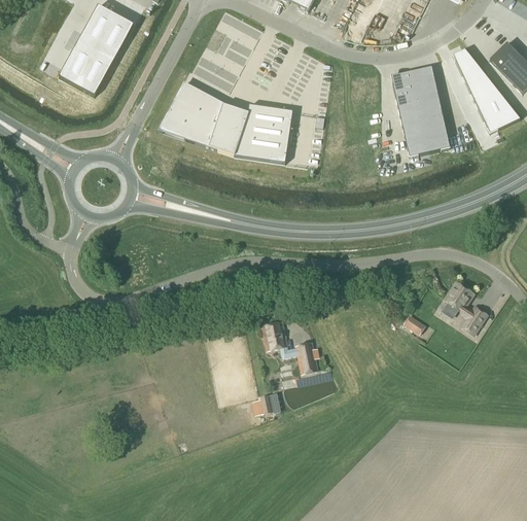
[(289,0),(307,8),(311,0),(289,0)]
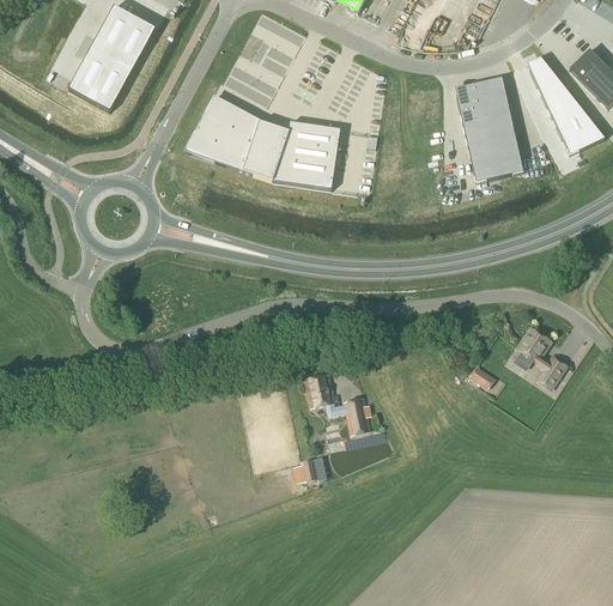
[(408,13),(414,0),(406,0),(401,10),(408,13)]
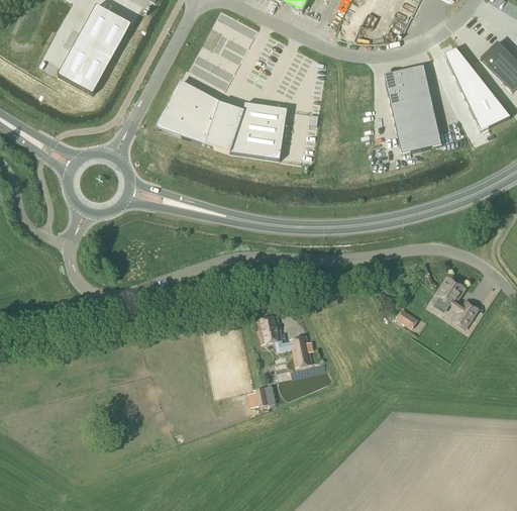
[(412,0),(410,5),(417,8),(420,0),(412,0)]
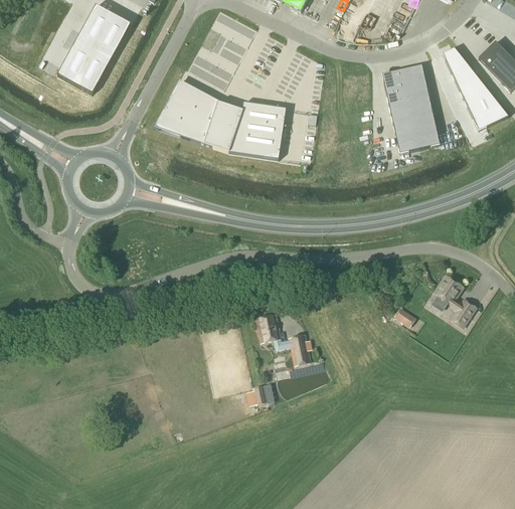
[(96,2),(56,73),(92,93),(131,22),(96,2)]
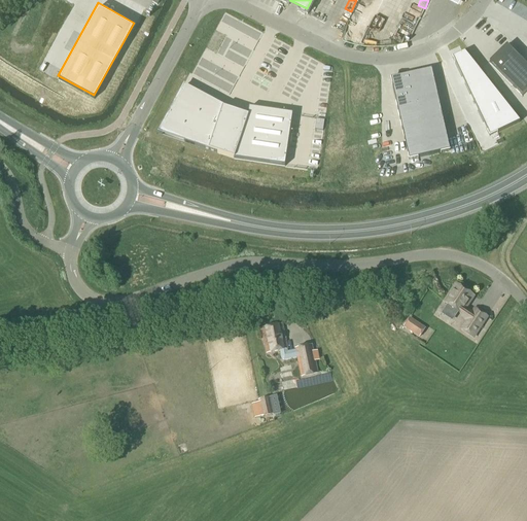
[(526,61),(506,40),(489,58),(522,90),(526,84),(526,61)]
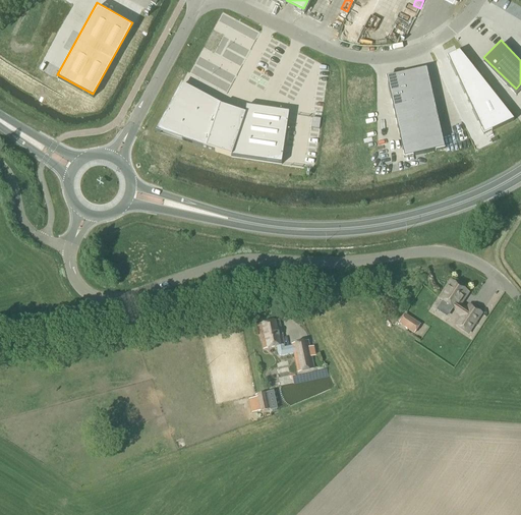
[(464,95),(473,114),(479,126),(508,113),(500,102),(485,84),(473,68),(454,45),(443,50),(456,76),(464,95)]
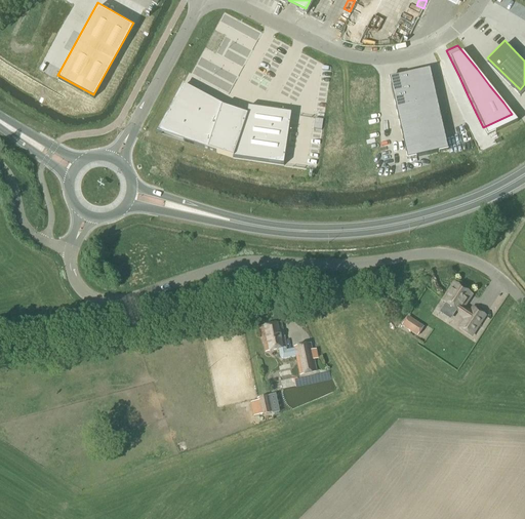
[(430,65),(390,74),(407,153),(448,145),(430,65)]
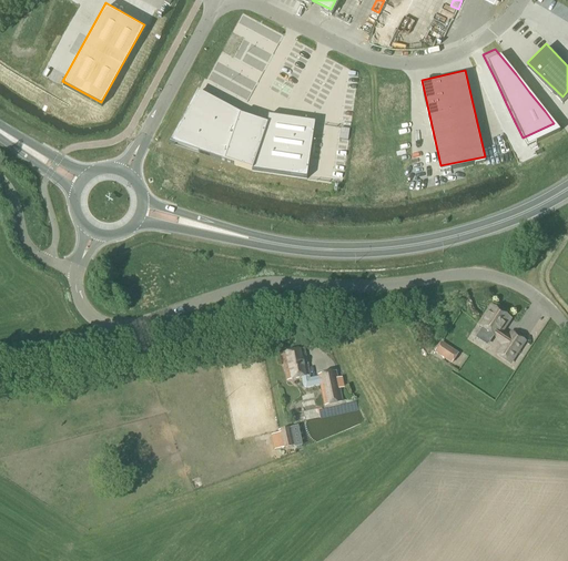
[(275,82),(293,90),(296,82),(279,74),(275,82)]
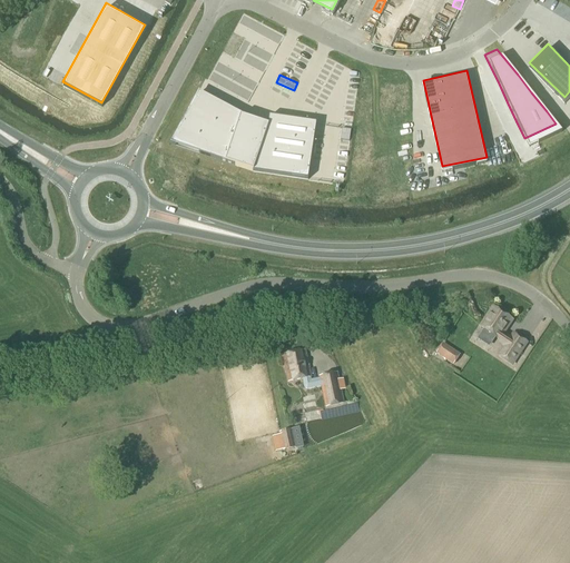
[(267,119),(242,110),(199,87),(176,130),(199,144),(198,147),(199,147),(199,148),(235,160),(253,166),(307,174),(316,118),(269,110),(267,119)]
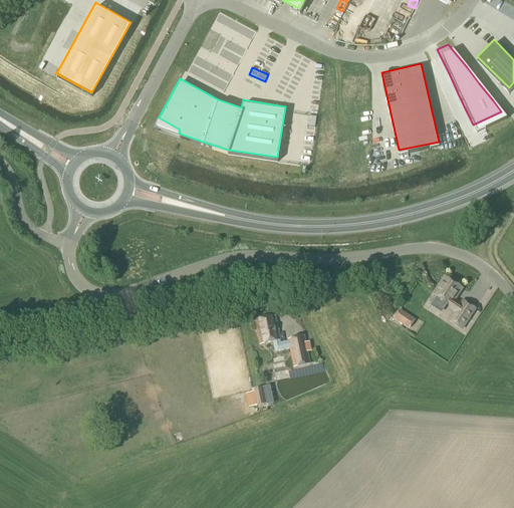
[(316,111),(308,110),(307,120),(314,121),(316,111)]
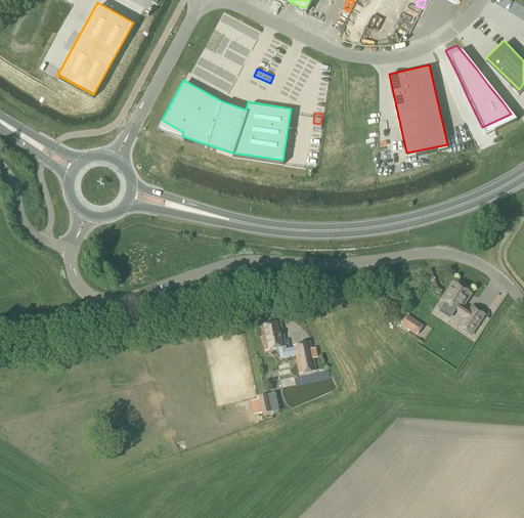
[(450,314),(455,305),(466,311),(459,322),(470,330),(484,309),(472,302),(469,306),(462,302),(471,289),(453,277),(441,296),(445,298),(439,307),(450,314)]
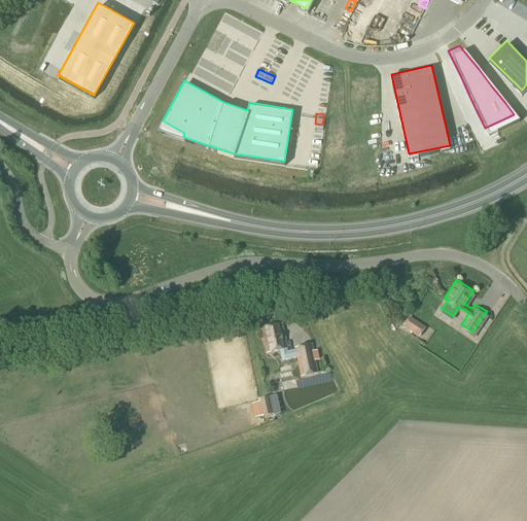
[(419,332),(425,322),(410,312),(403,321),(419,332)]
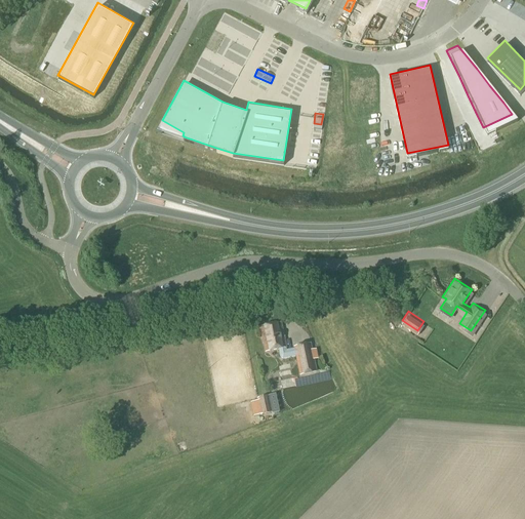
[(286,346),(285,342),(286,342),(281,318),(260,322),(266,346),(279,344),(280,352),(283,353),(296,350),(300,369),(316,366),(311,338),(294,342),(294,344),(286,346)]
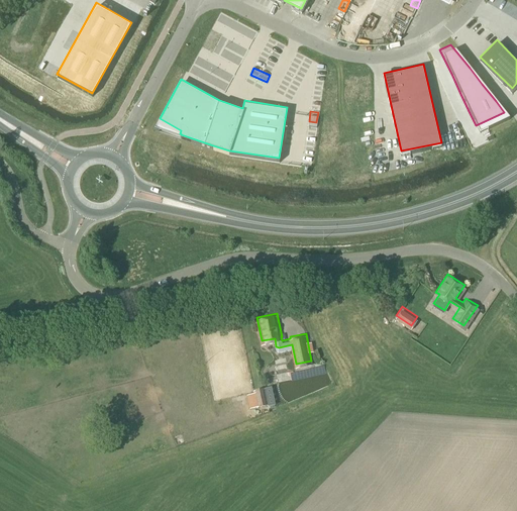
[(268,402),(264,386),(252,388),(252,390),(246,392),(249,405),(255,404),(255,405),(268,402)]
